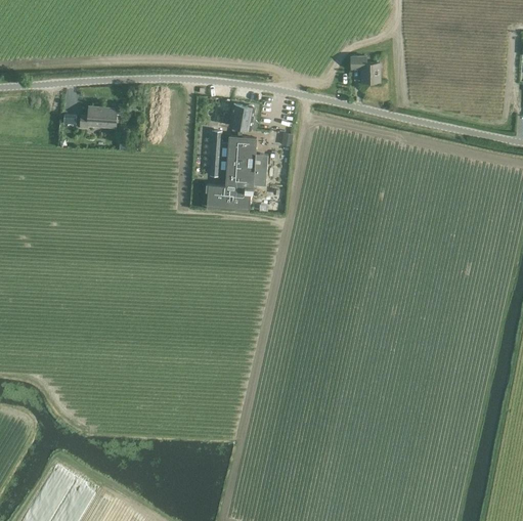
[(365,66),(365,59),(365,58),(350,59),(350,72),(360,72),(360,83),(379,83),(379,66),(365,66)]
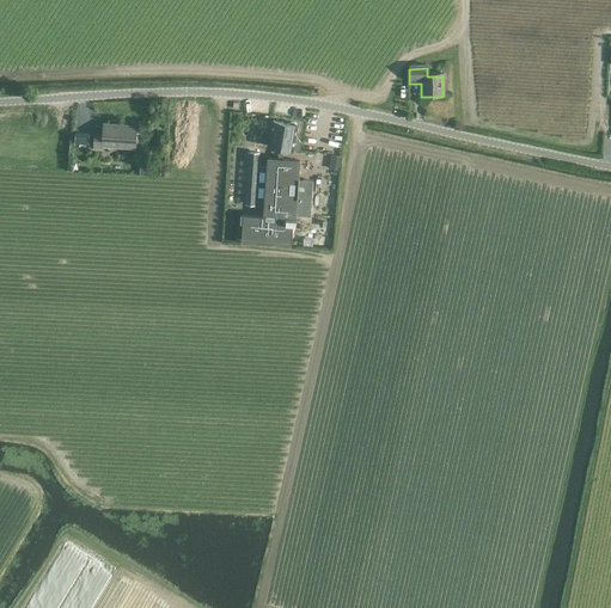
[(293,126),(289,126),(287,127),(272,124),(268,149),(292,154),(292,152),(295,153),(298,152),(299,146),(298,143),(294,142),(297,128),(295,128),(293,126)]
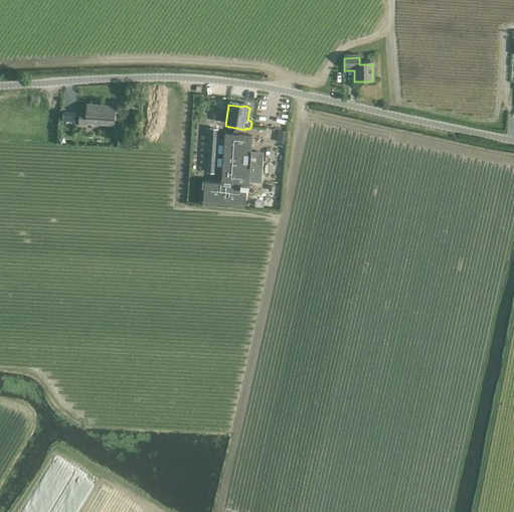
[(114,109),(86,107),(86,116),(78,116),(77,127),(86,128),(86,126),(113,128),(114,109)]
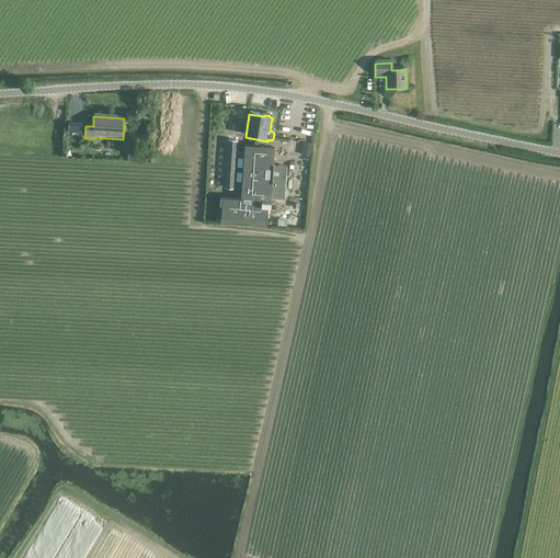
[(67,135),(81,135),(81,124),(68,124),(67,135)]
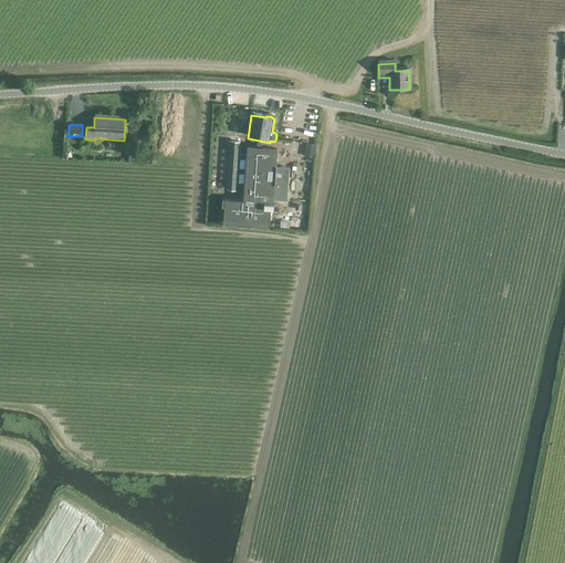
[(313,147),(305,146),(303,158),(314,160),(315,148),(313,147)]
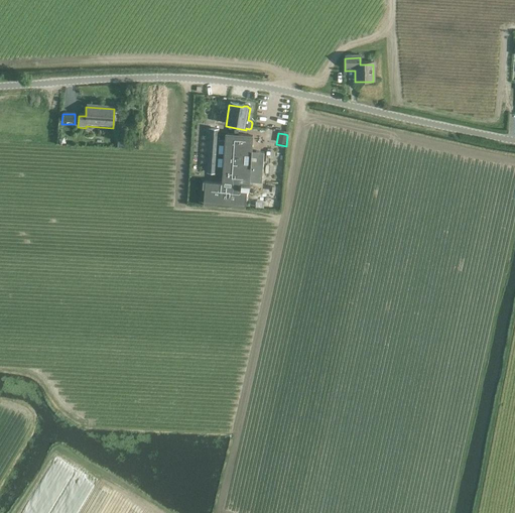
[(251,153),(250,153),(251,137),(225,136),(225,143),(217,143),(217,135),(209,135),(206,174),(215,174),(215,172),(223,173),(222,182),(223,182),(223,184),(205,183),(203,205),(245,208),(246,194),(240,193),(240,183),(248,183),(249,168),(250,168),(251,153)]
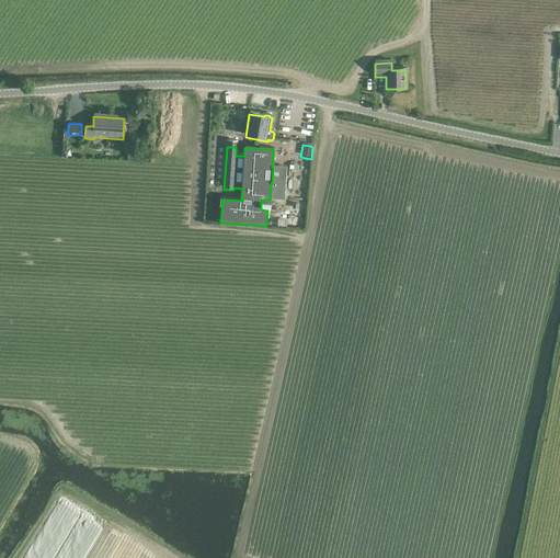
[(127,151),(126,163),(137,163),(137,151),(127,151)]
